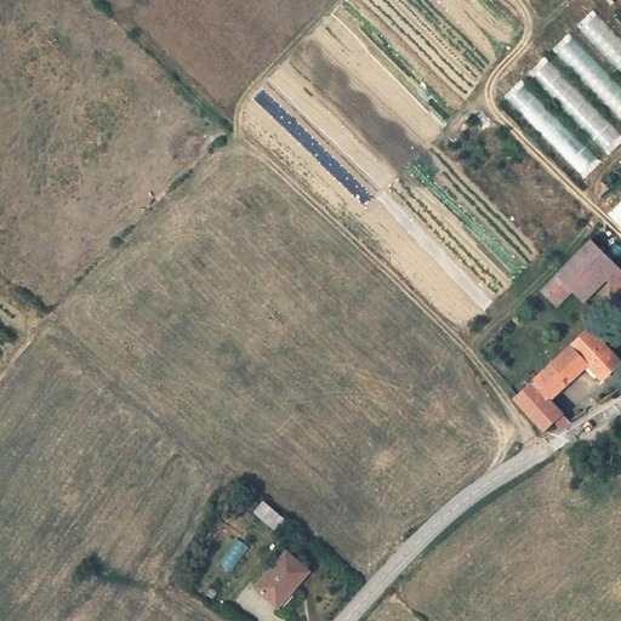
[(620,70),(620,39),(594,13),(579,29),(620,70)]
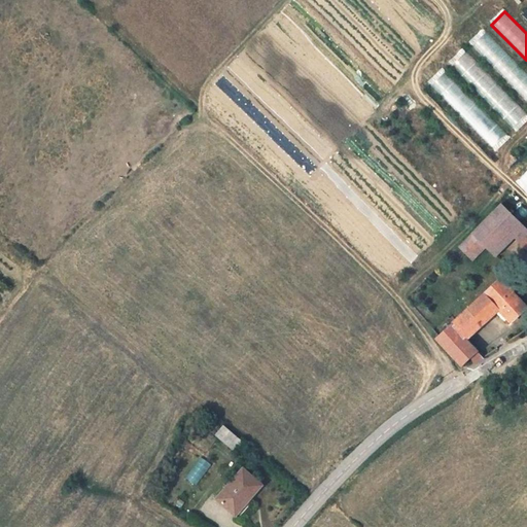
[(469,41),(526,101),(526,73),(483,28),(469,41)]
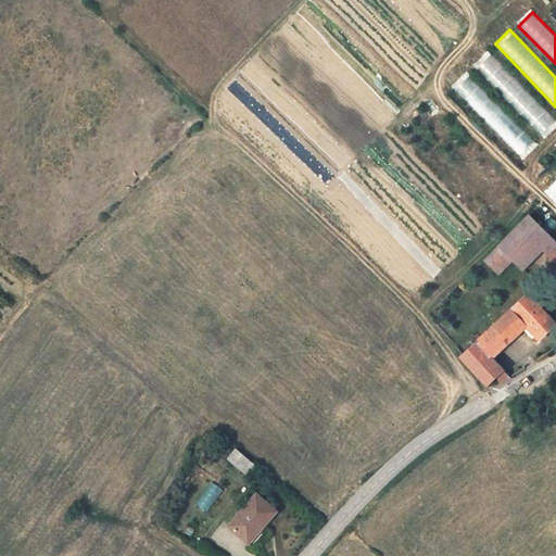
[(545,138),(555,127),(555,118),(489,51),(474,66),(545,138)]
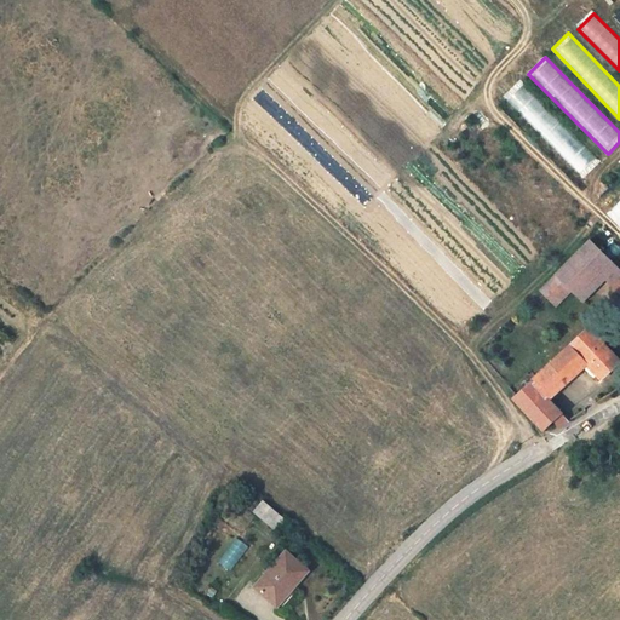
[(600,160),(521,80),(504,97),(581,177),(600,160)]
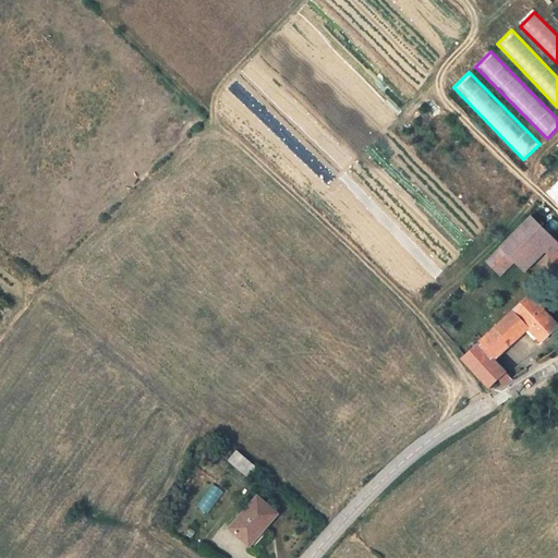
[(502,246),(522,266),(550,238),(528,215),(507,237),(500,243),(502,246)]
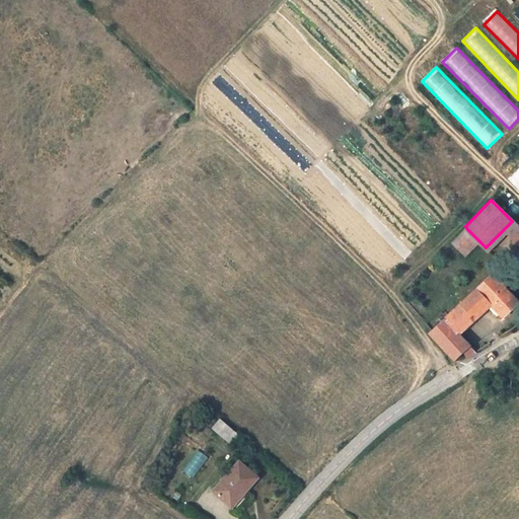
[(503,316),(514,307),(518,302),(493,274),(460,303),(475,318),(492,304),(503,316)]
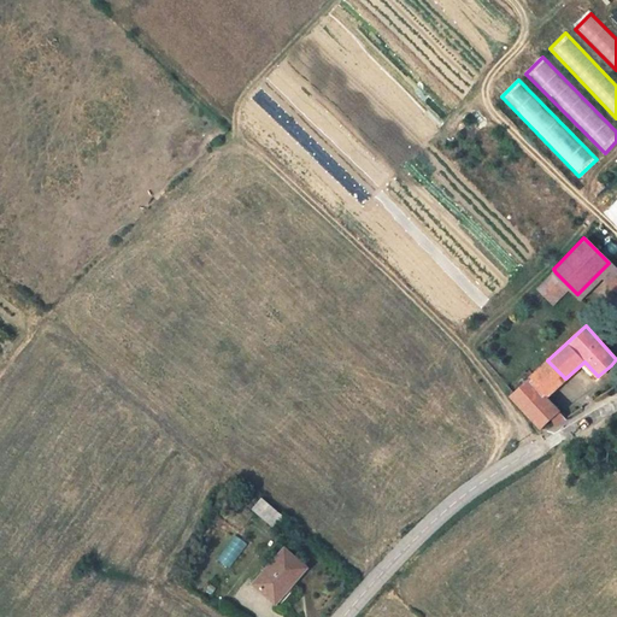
[(546,395),(565,378),(547,360),(529,377),(546,395)]
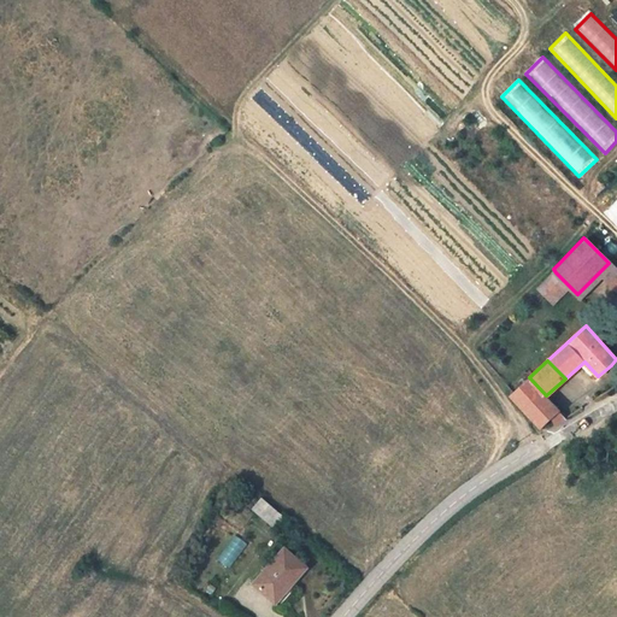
[(554,424),(565,416),(546,395),(529,377),(512,392),(509,395),(539,428),(551,419),(554,424)]
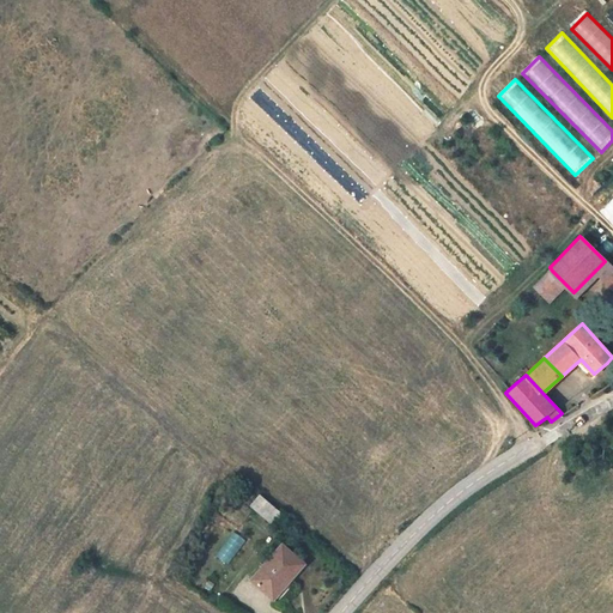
[(258,510),(278,528),(287,517),(267,499),(258,510)]
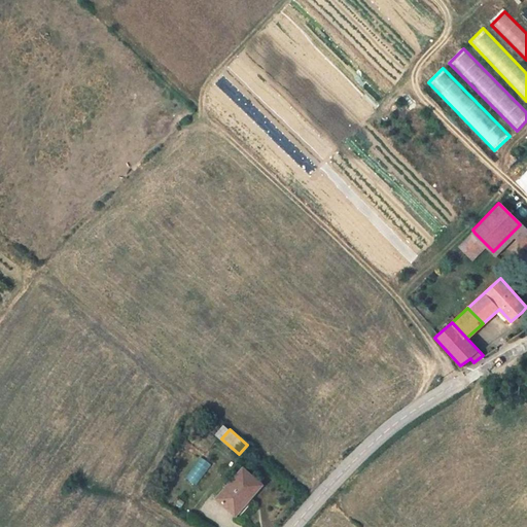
[(202,456),(185,477),(196,485),(212,464),(202,456)]
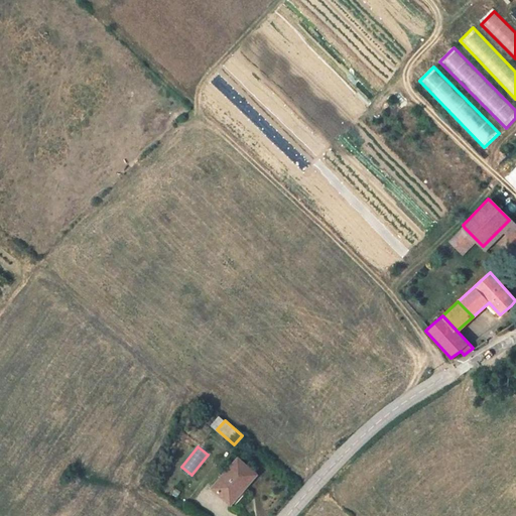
[(260,480),(240,463),(215,492),(232,507),(245,492),(248,494),(260,480)]
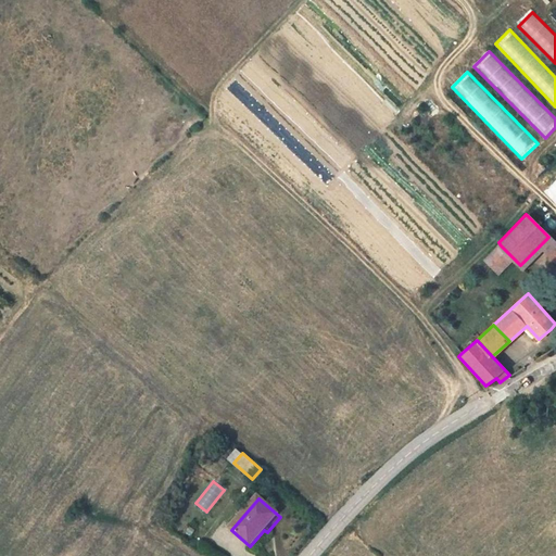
[(66,531),(59,526),(53,533),(62,539),(66,531)]
